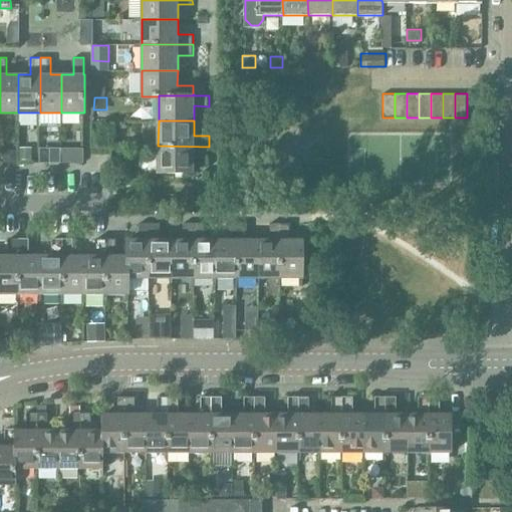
[(209,147),(158,146),(158,173),(194,173),(194,157),(209,157),(209,147)]
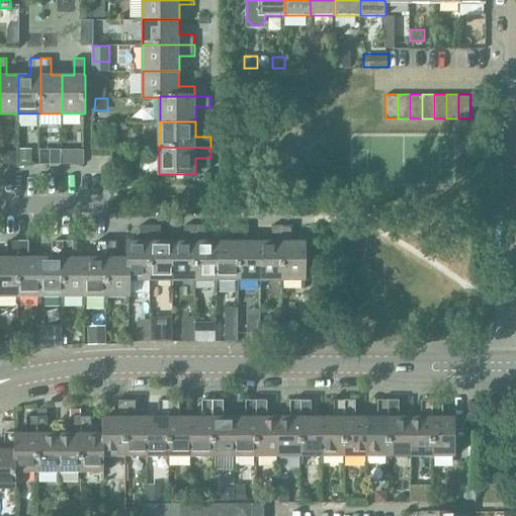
[(31,148),(21,148),(21,159),(31,159),(31,148)]
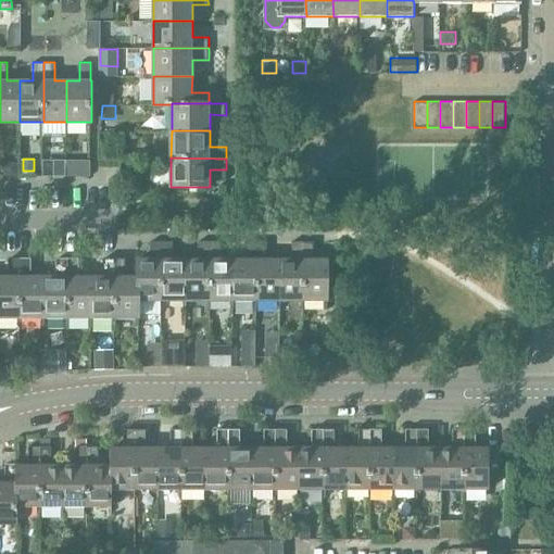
[(90,160),(66,161),(66,165),(66,176),(90,175),(90,160)]
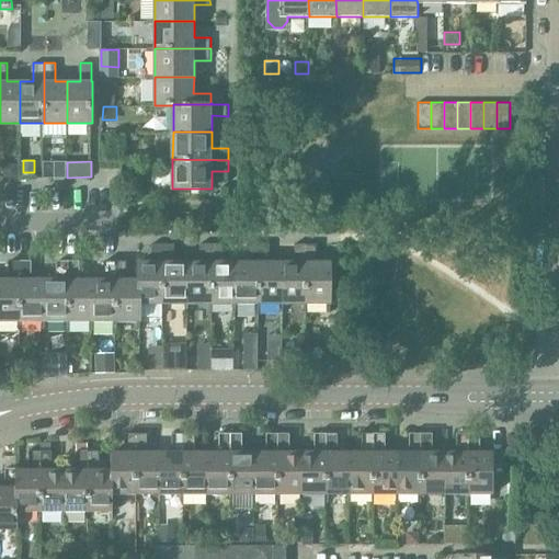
[(16,163),(6,163),(6,175),(18,175),(16,163)]
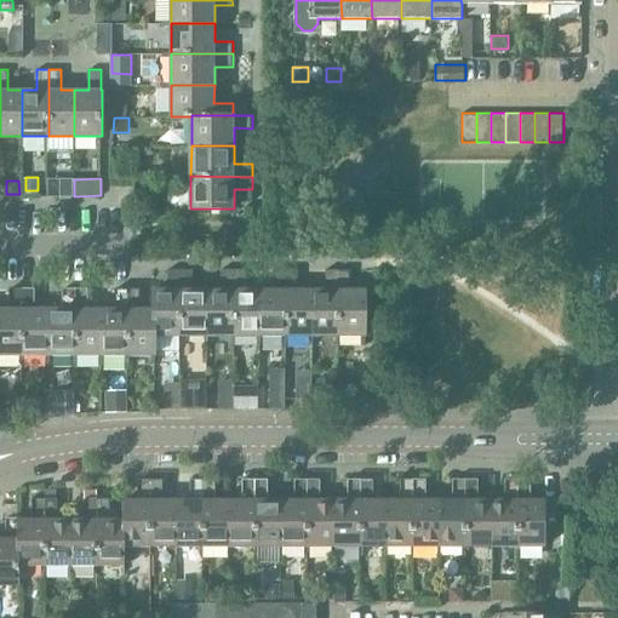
[(233,232),(224,239),(229,245),(238,236),(233,232)]
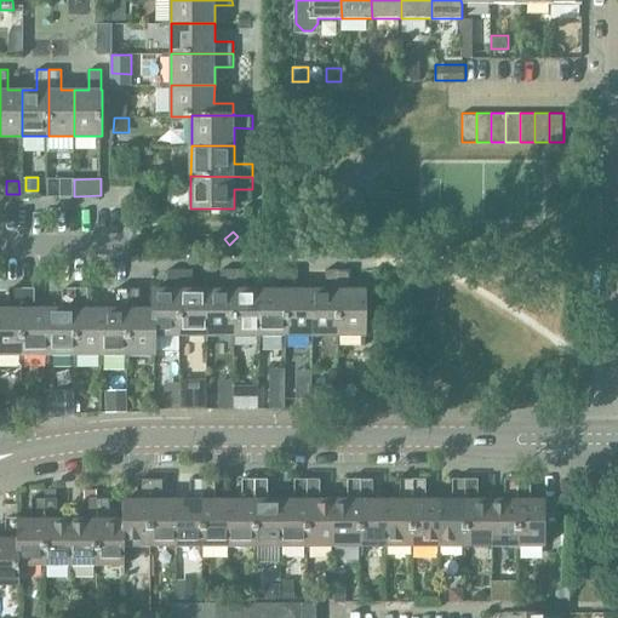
[(154,289),(154,308),(155,308),(155,335),(181,335),(181,269),(169,269),(169,289),(154,289)]
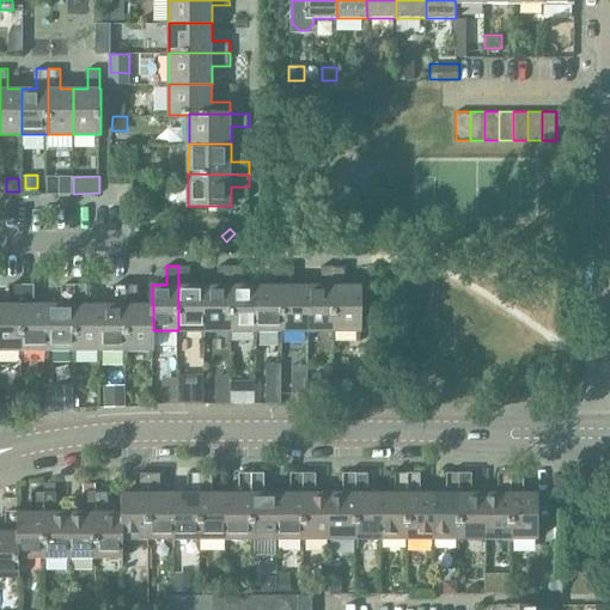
[(190,266),(178,266),(178,330),(205,330),(205,285),(190,285),(190,266)]
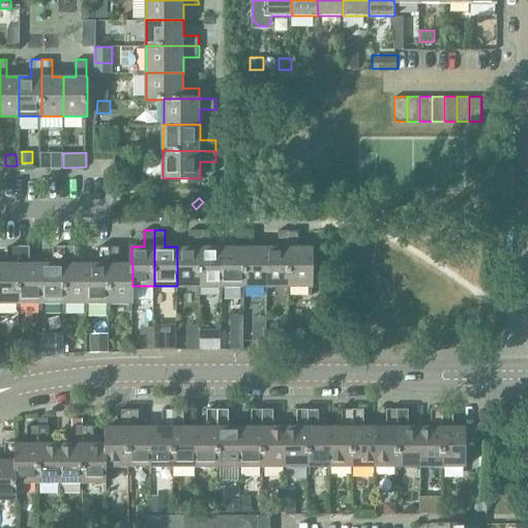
[(189,246),(177,246),(177,286),(200,286),(200,230),(189,230),(189,246)]
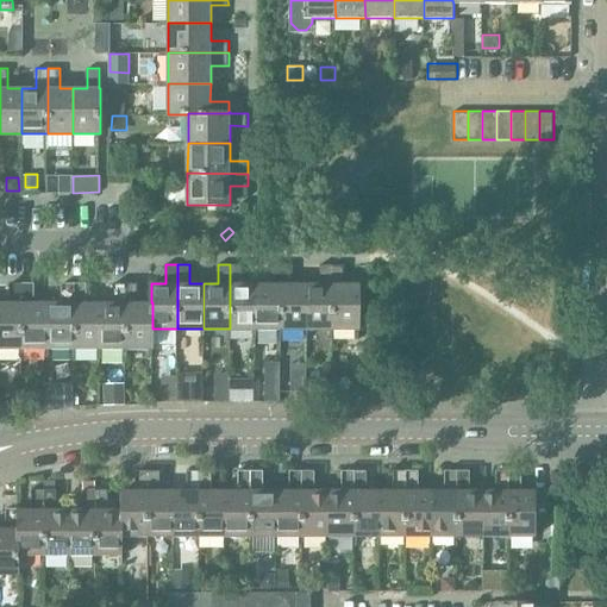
[(242,264),(230,264),(230,329),(256,329),(256,283),(242,283),(242,264)]
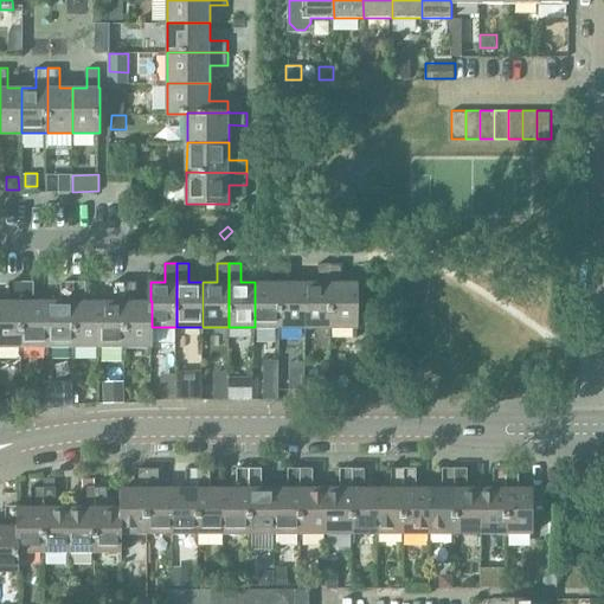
[(268,282),(255,282),(255,327),(280,327),(280,263),(268,263),(268,282)]
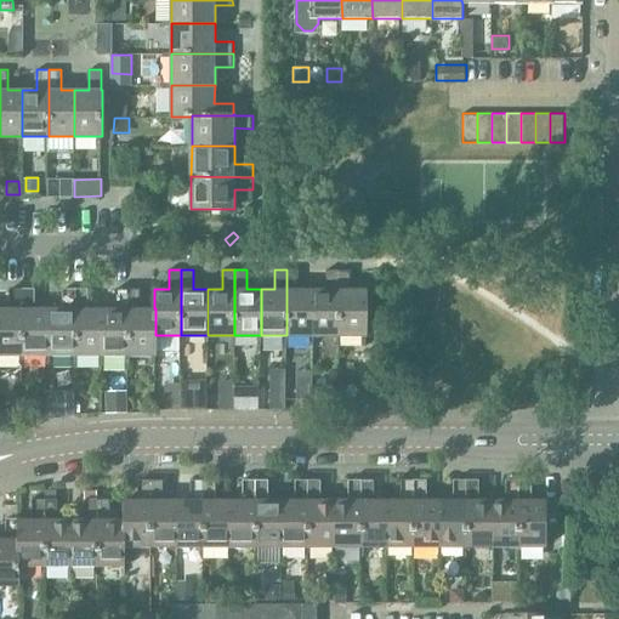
[(299,270),(287,270),(287,335),(313,335),(313,289),(299,289),(299,270)]
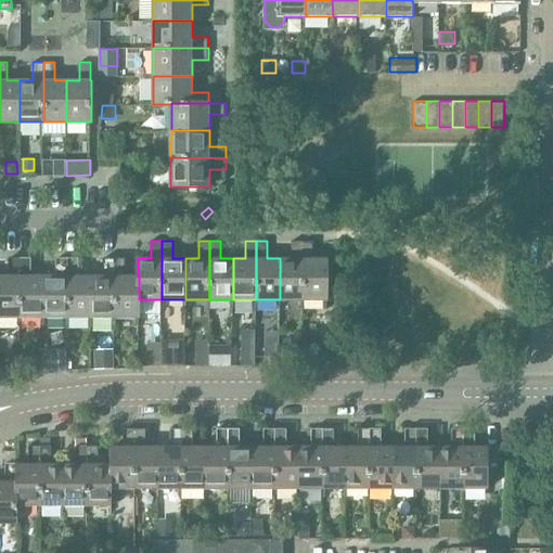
[(293,258),(280,258),(280,299),(304,300),(304,241),(293,241),(293,258)]
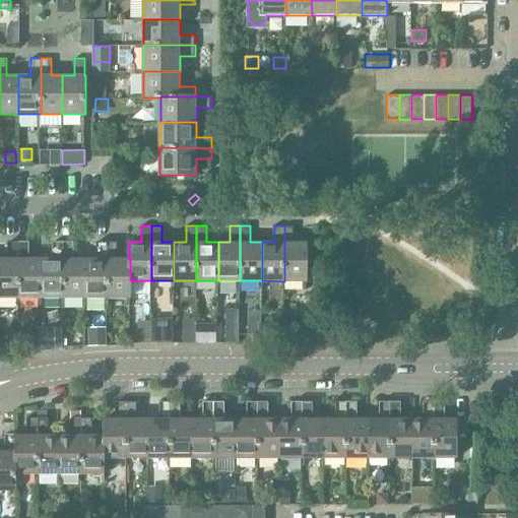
[(295,225),(284,225),(284,281),(307,281),(307,242),(295,242),(295,225)]
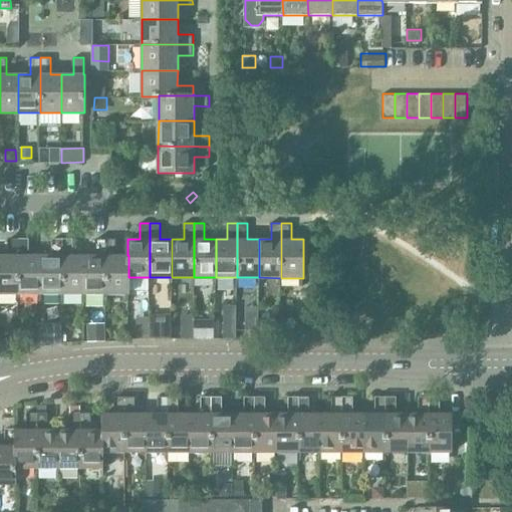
[(0,293),(19,293),(19,239),(9,239),(9,255),(0,255),(0,293)]
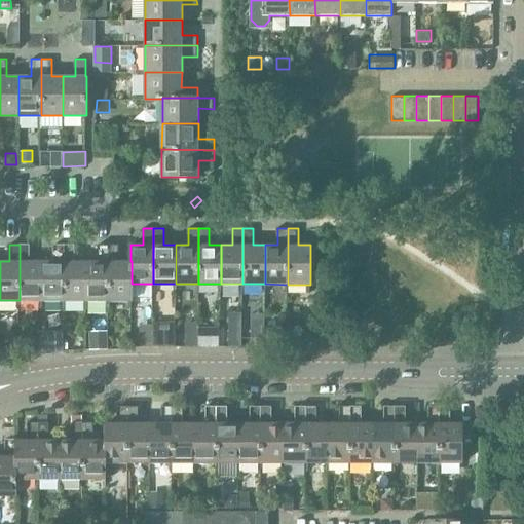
[(20,300),(42,300),(42,261),(30,261),(30,245),(20,245),(20,300)]
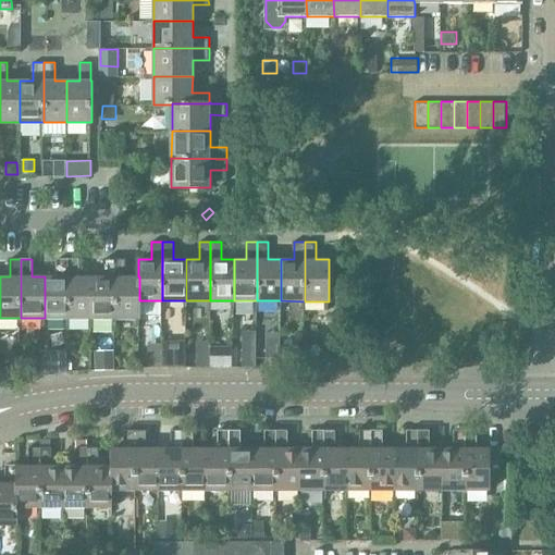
[(45,318),(69,318),(69,259),(58,259),(58,276),(45,276),(45,318)]
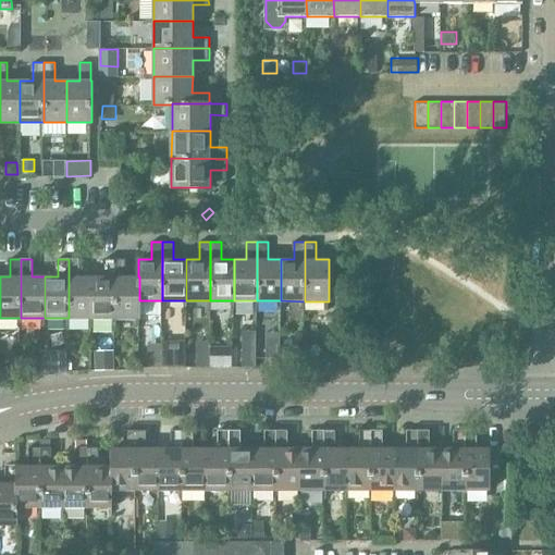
[(69,318),(91,319),(91,276),(79,276),(79,259),(69,259),(69,318)]
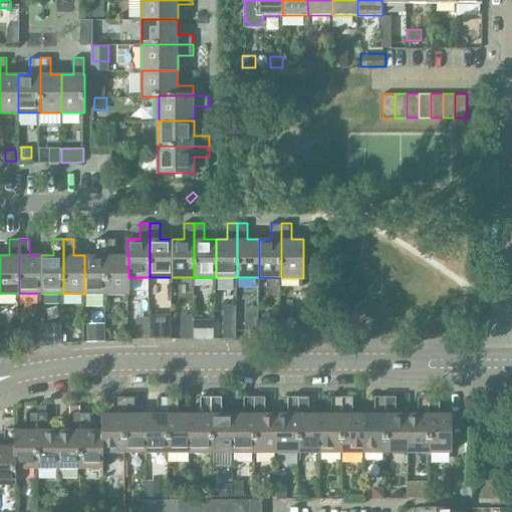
[(84,294),(106,294),(106,239),(96,239),(96,255),(84,255),(84,294)]
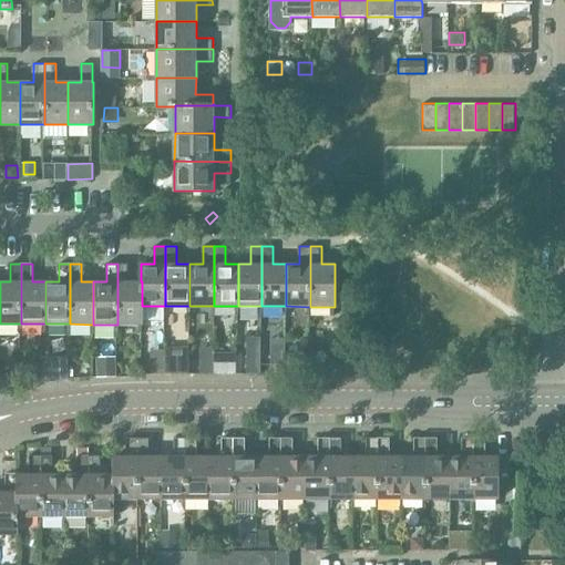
[(117,264),(117,325),(142,325),(142,306),(142,281),(141,281),(129,281),(129,264),(117,264)]
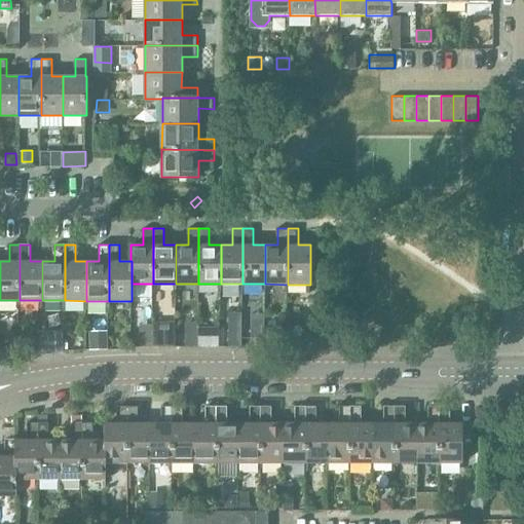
[(141,332),(141,345),(152,345),(152,332),(141,332)]
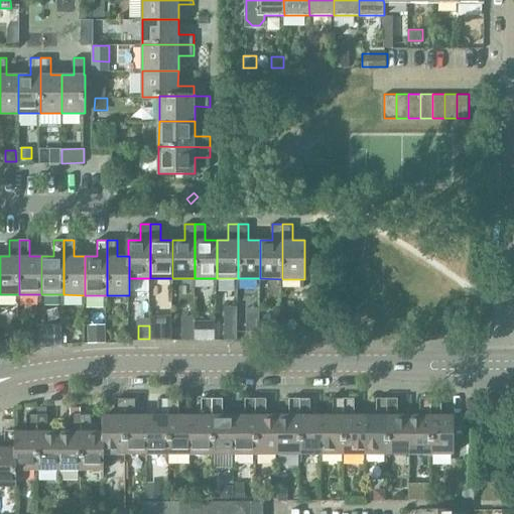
[(156,327),(156,339),(172,339),(172,327),(156,327)]
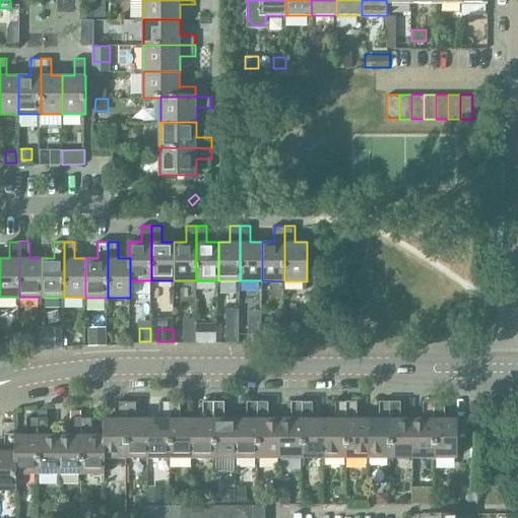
[(107,330),(89,330),(90,344),(107,344),(107,330)]
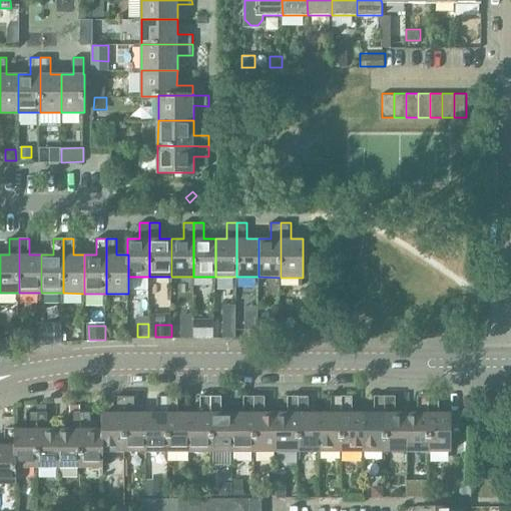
[(102,413),(102,429),(103,429),(103,451),(124,451),(125,396),(114,396),(114,413),(102,413)]
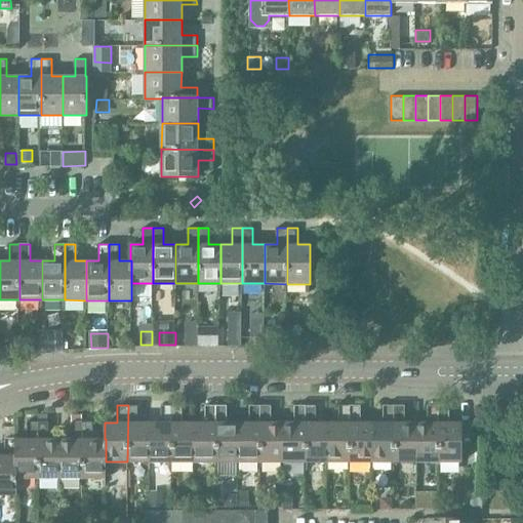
[(138,405),(128,405),(127,461),(150,461),(150,423),(138,423),(138,405)]
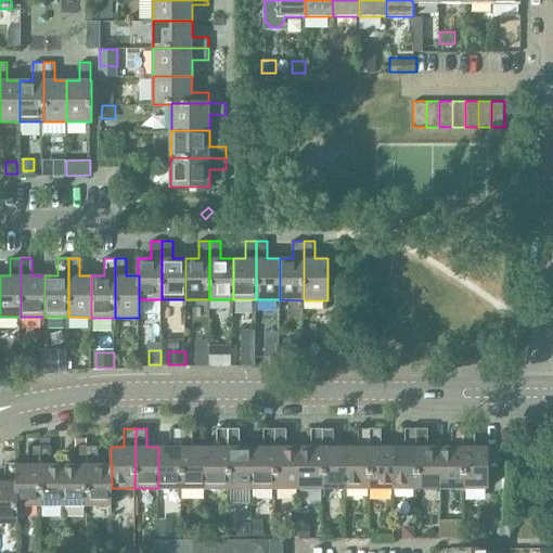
[(171,447),(158,447),(158,488),(182,488),(182,428),(171,428),(171,447)]
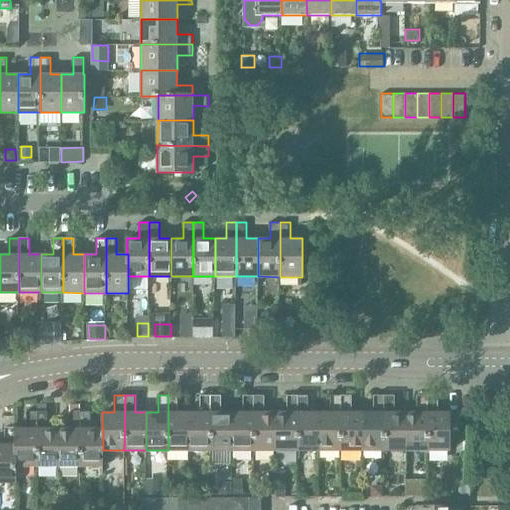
[(178,395),(168,395),(168,450),(189,450),(189,412),(178,412),(178,395)]
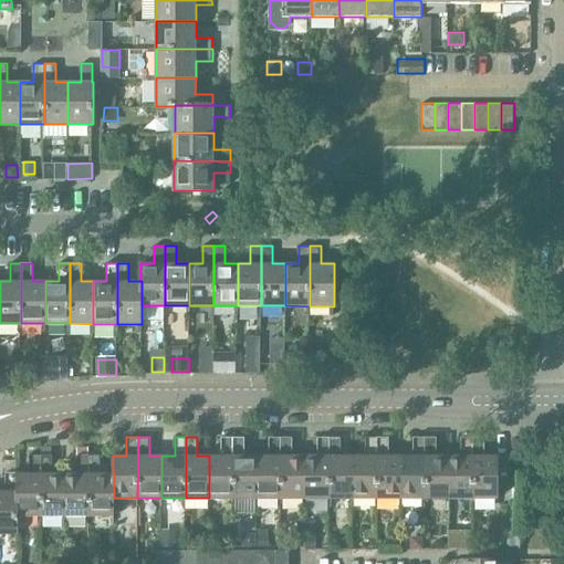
[(222,456),(209,456),(209,498),(233,498),(233,437),(222,437),(222,456)]
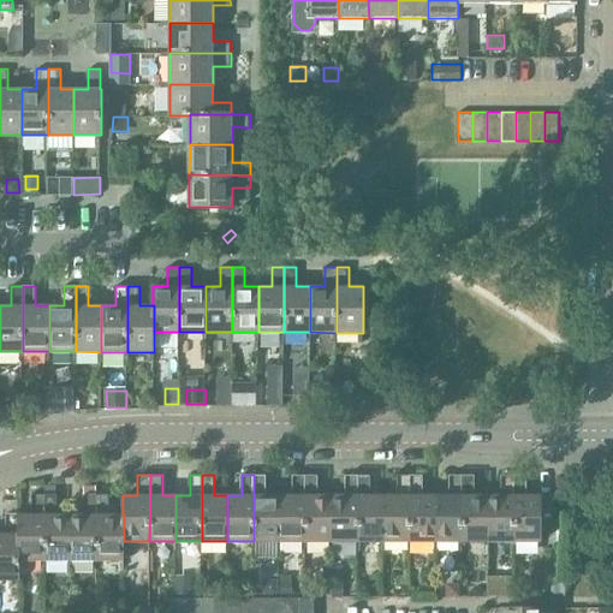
[(266,475),(254,475),(254,541),(280,541),(280,495),(266,495),(266,475)]
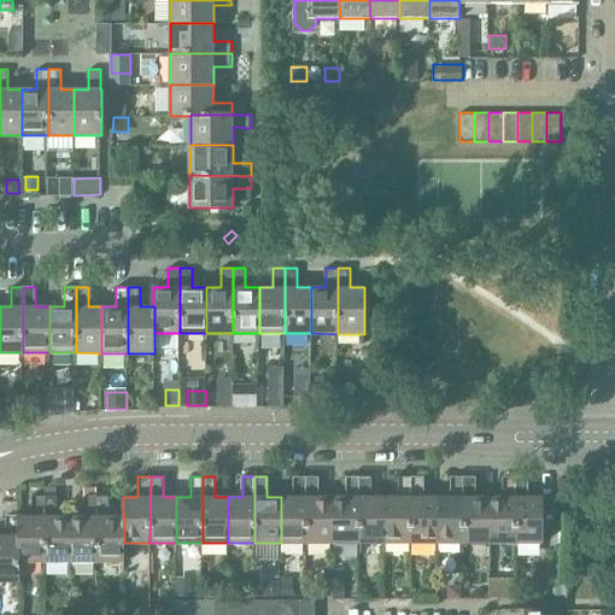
[(294,497),(281,497),(281,543),(306,543),(306,476),(294,476),(294,497)]
